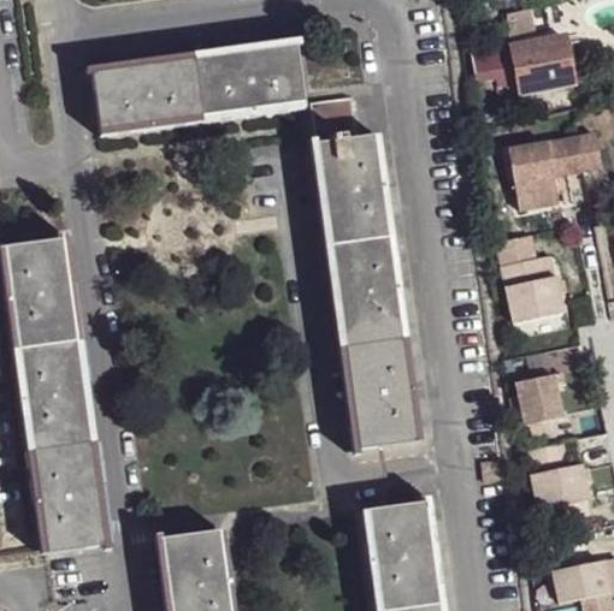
[(513,33),(536,25),(530,6),(507,12),(513,33)]
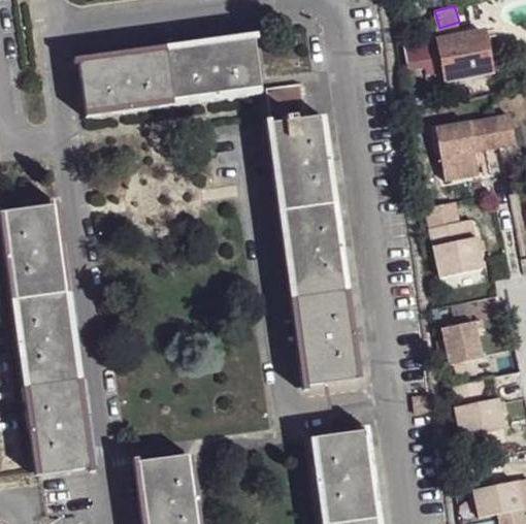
[(437,37),(442,68),(445,77),(483,71),(479,48),(491,46),(488,28),(437,37)]
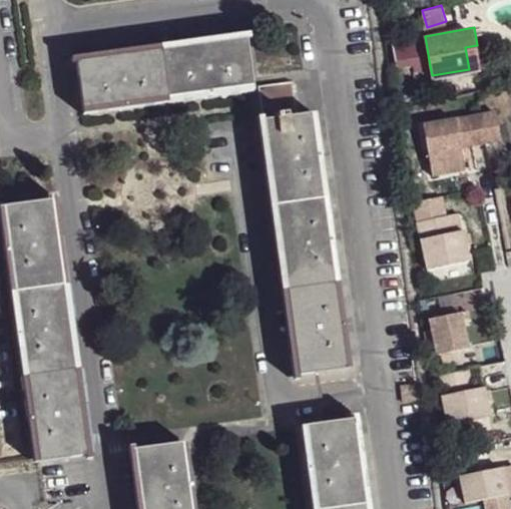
[(78,60),(84,107),(254,83),(248,36),(78,60)]
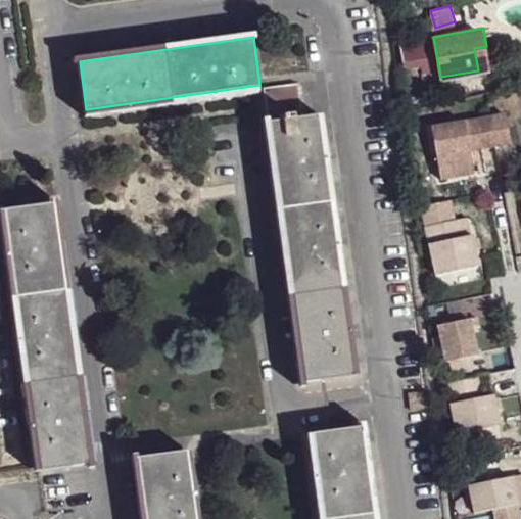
[(433,37),(403,41),(406,67),(424,65),(424,71),(438,67),(433,37)]
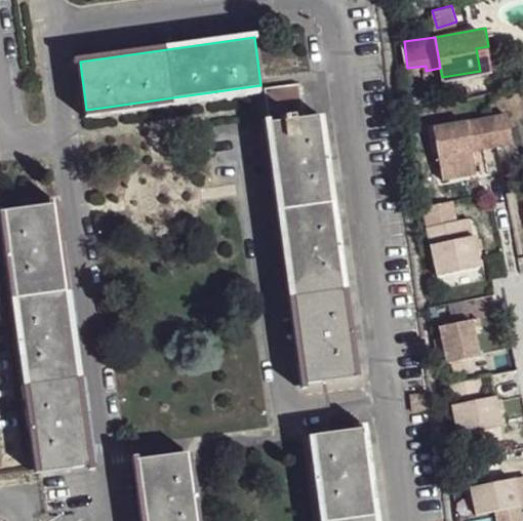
[(488,46),(476,48),(480,71),(492,68),(488,46)]
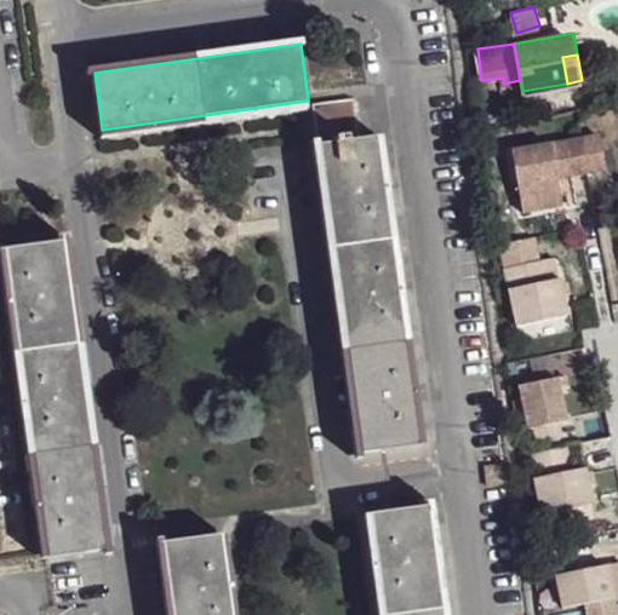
[(314,102),(362,450),(419,442),(377,136),(362,137),(356,96),(314,102)]
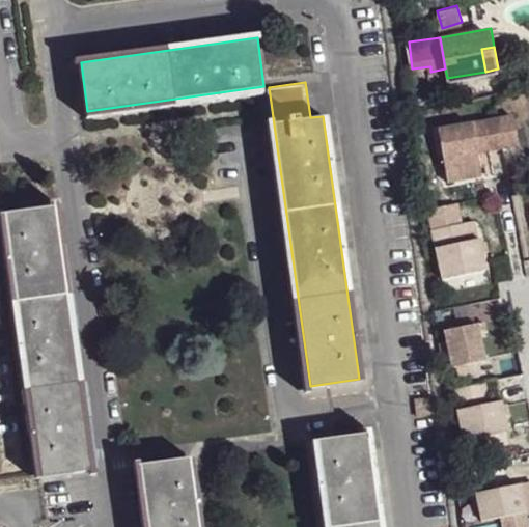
[(516,113),(500,116),(506,145),(521,142),(516,113)]
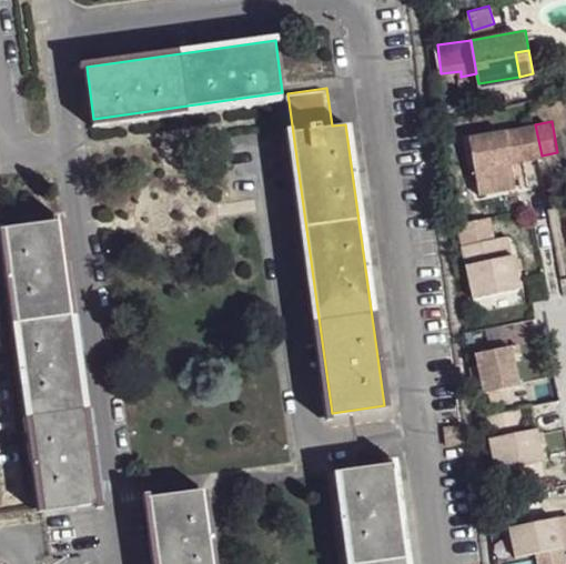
[(535,124),(521,127),(527,159),(542,155),(535,124)]
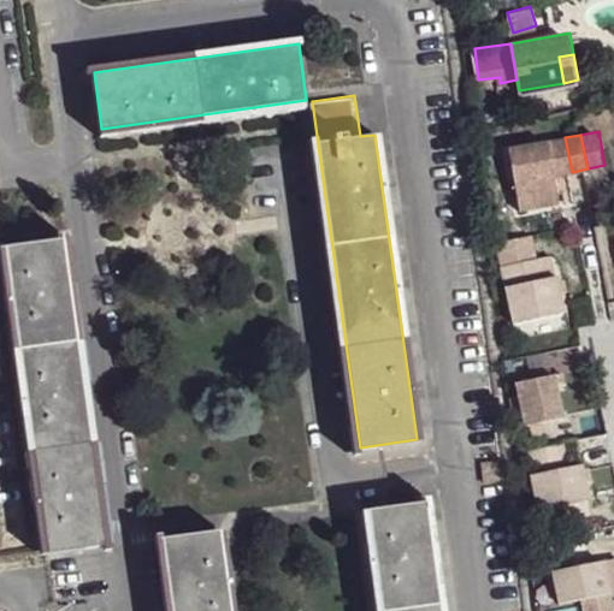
[(565,137),(512,147),(524,207),(562,201),(558,173),(572,172),(565,137)]
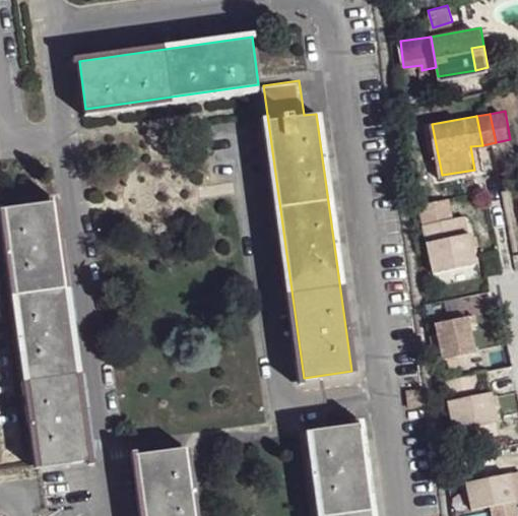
[(417,204),(423,226),(453,218),(448,197),(417,204)]
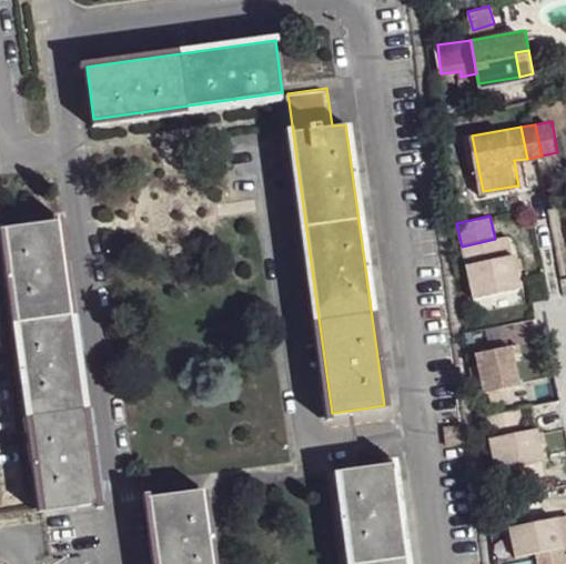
[(7,227),(46,509),(98,501),(58,220),(7,227)]
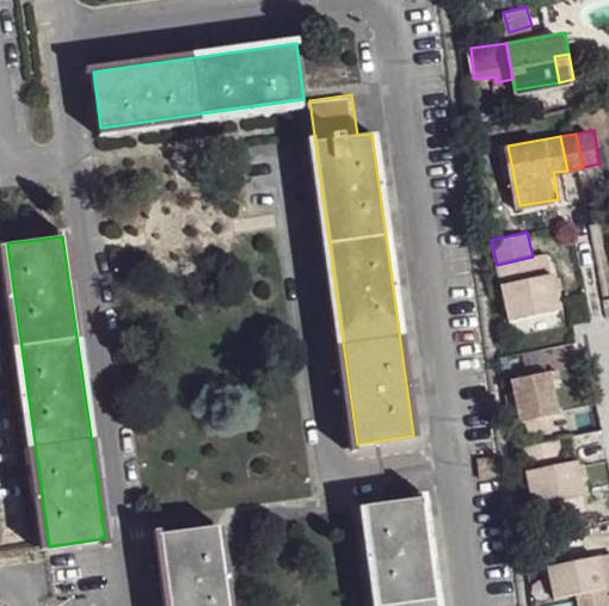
[(540,255),(497,265),(510,321),(563,310),(560,296),(554,273),(545,274),(540,255)]
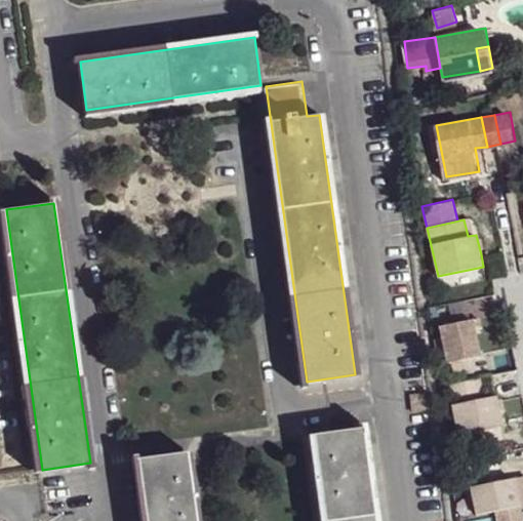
[(475,319),(441,327),(449,365),(482,357),(475,319)]
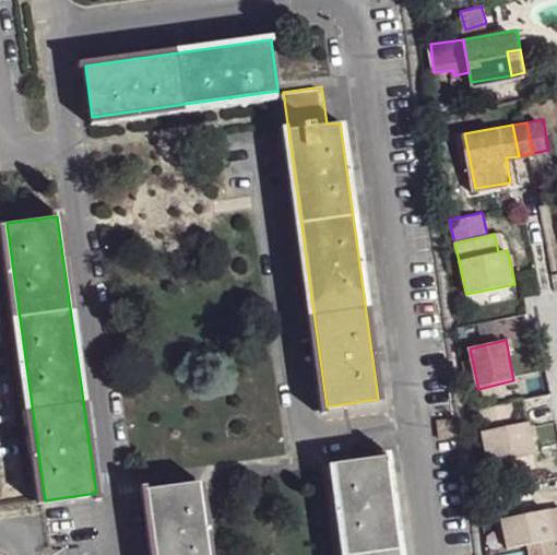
[(514,400),(484,406),(495,457),(538,448),(532,416),(520,418),(514,400)]
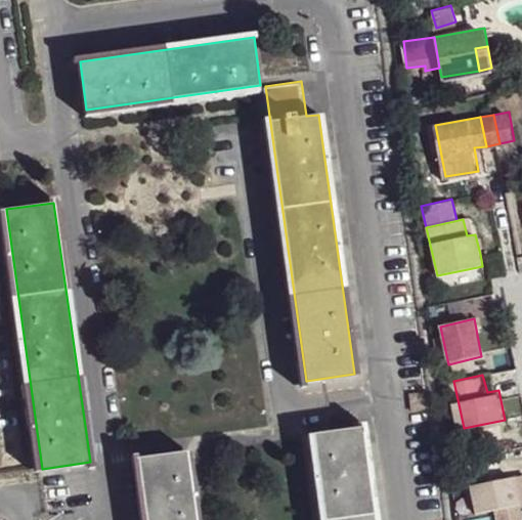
[(313,433),(325,519),(375,519),(361,426),(313,433)]
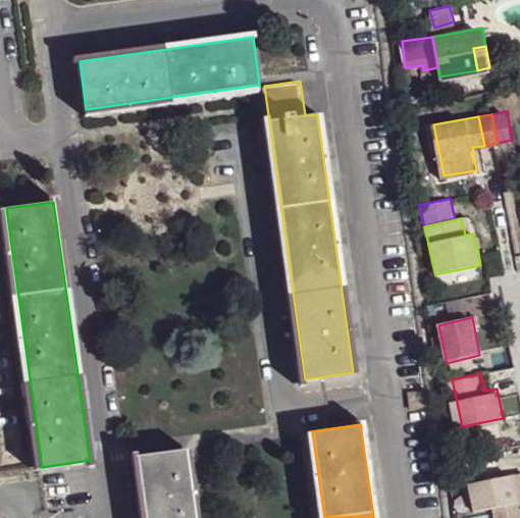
[(139,455),(147,517),(196,517),(187,448),(139,455)]
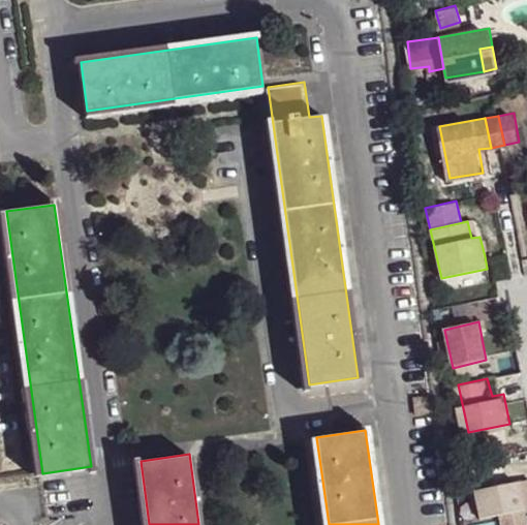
[(520,480),(475,489),(482,518),(526,508),(526,504),(520,480)]
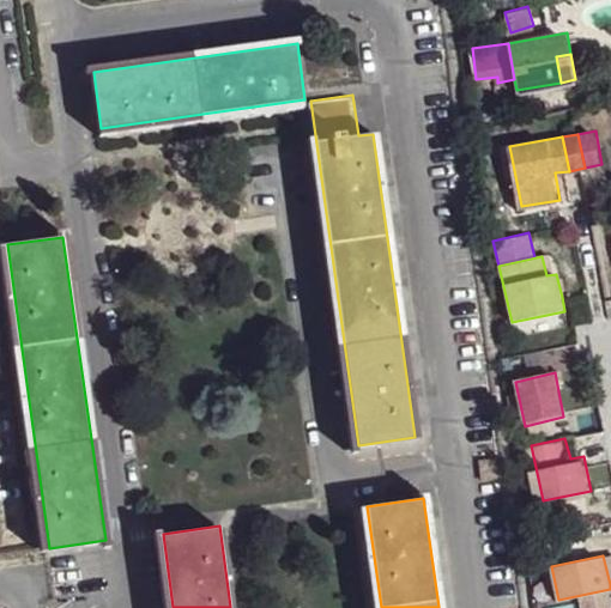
All buildings are outlined.
